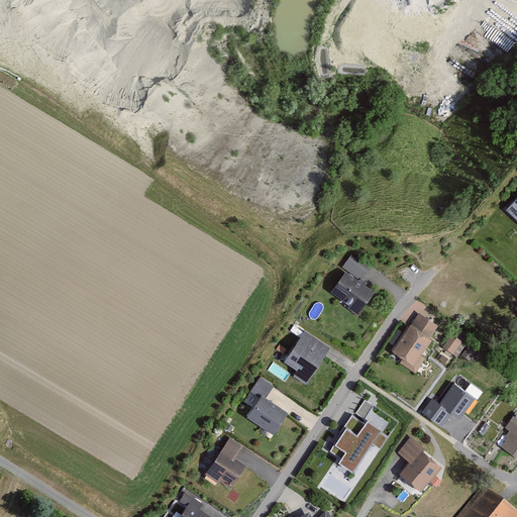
[(516,198),(515,196),(502,209),(516,223),(516,198)]
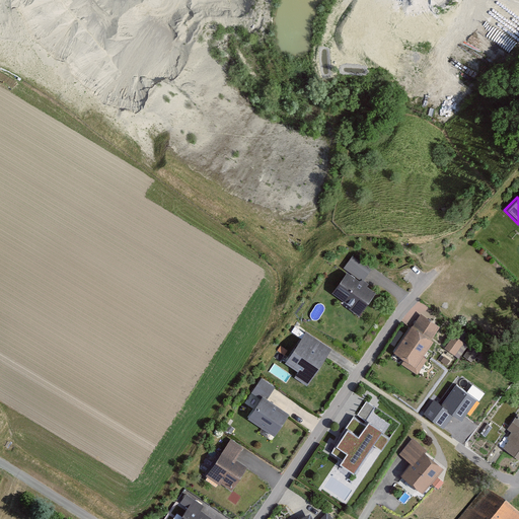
[(368,270),(351,258),(325,297),(357,318),(375,291),(361,282),(368,270)]
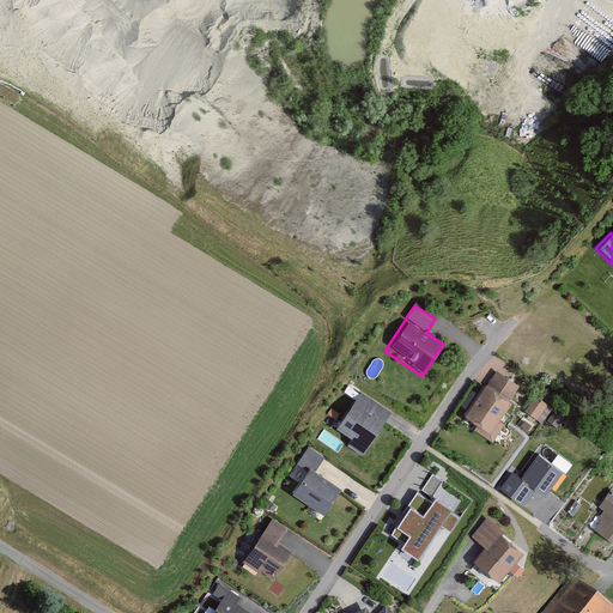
[(497,378),(469,419),(492,435),(520,394),(497,378)]
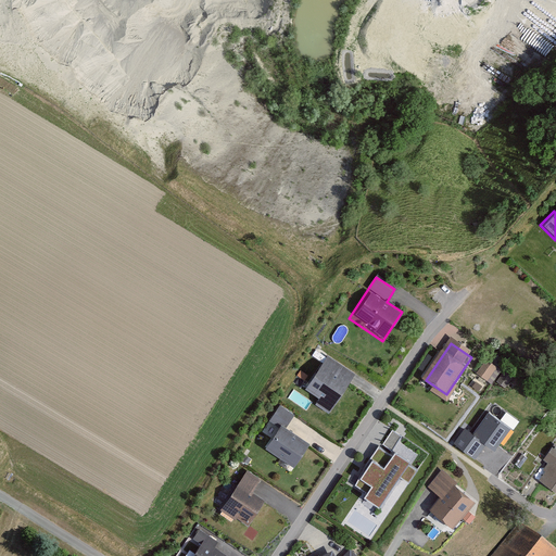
[(501,367),(485,357),(477,370),(492,380),(501,367)]
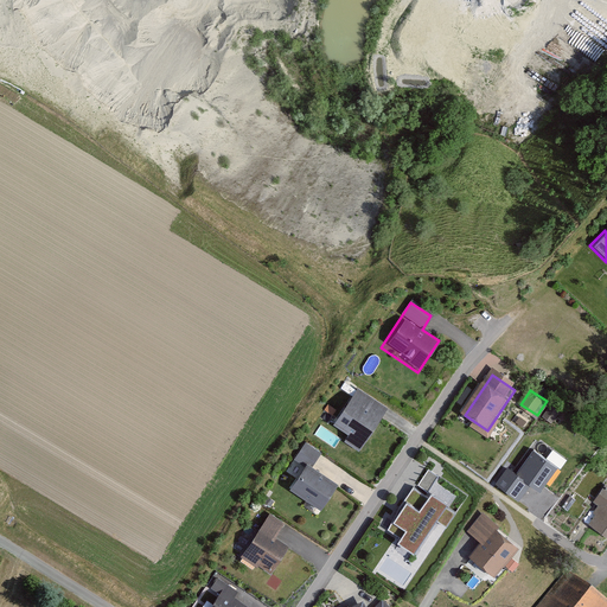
[(379,417),(353,398),(336,422),(362,441),(379,417)]
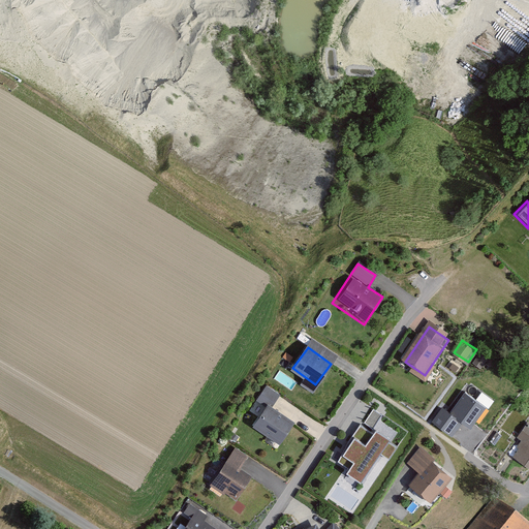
[(280,395),(267,384),(260,393),(275,403),(280,395)]
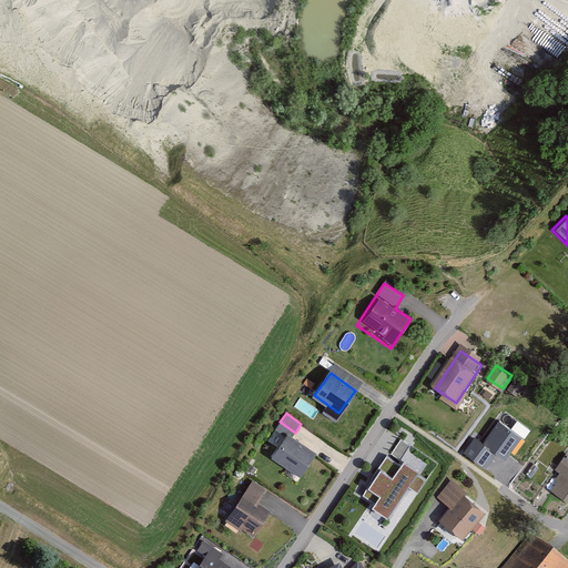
[(521,438),(499,424),(484,446),(475,440),(466,454),(486,467),(495,454),(506,460),(521,438)]
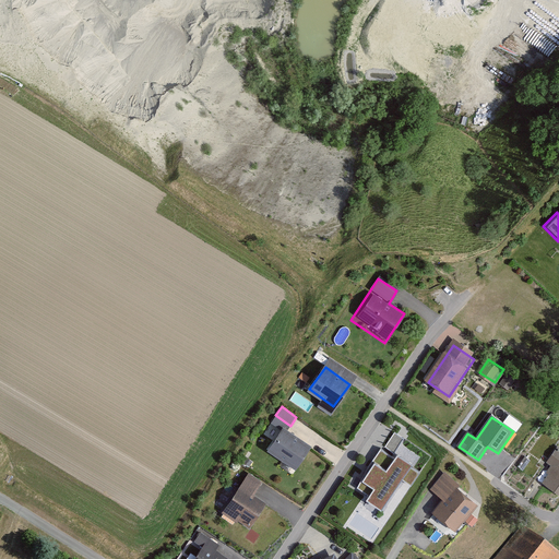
[(313,448),(285,429),(270,451),(298,471),(313,448)]
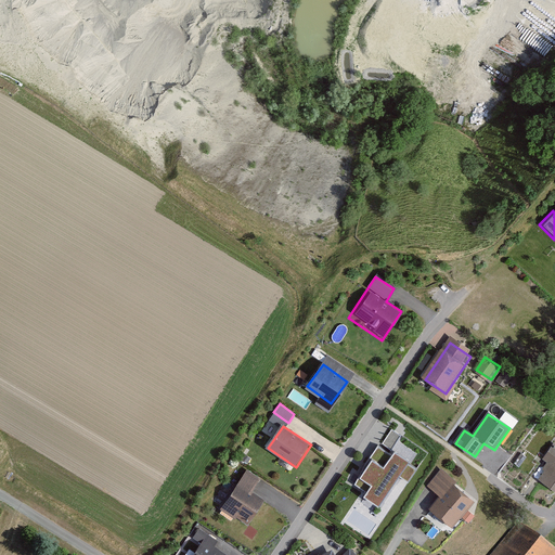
[(391,447),(400,433),(392,428),(384,441),(391,447)]
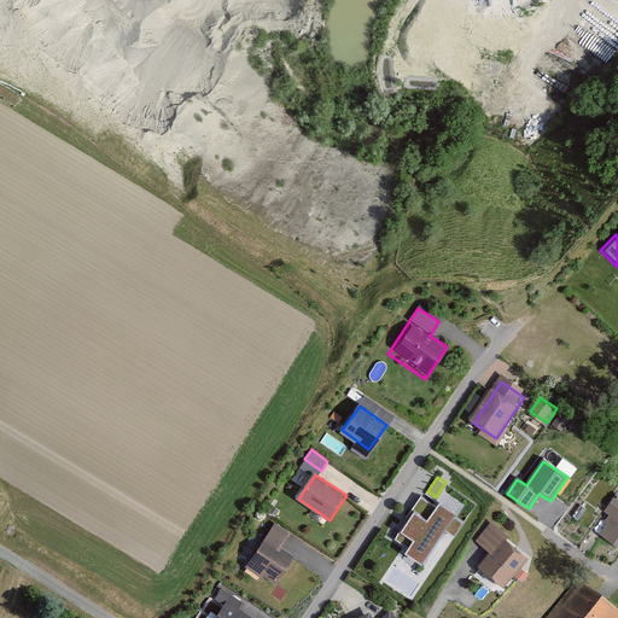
[(617,549),(617,496),(613,494),(584,542),(612,559),(617,549)]
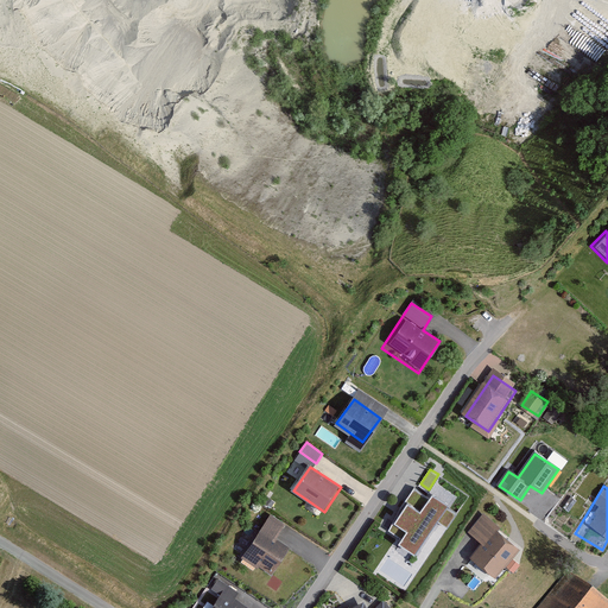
[(398,533),(391,544),(411,556),(443,507),(423,494),(411,513),(399,506),(386,525),(398,533)]
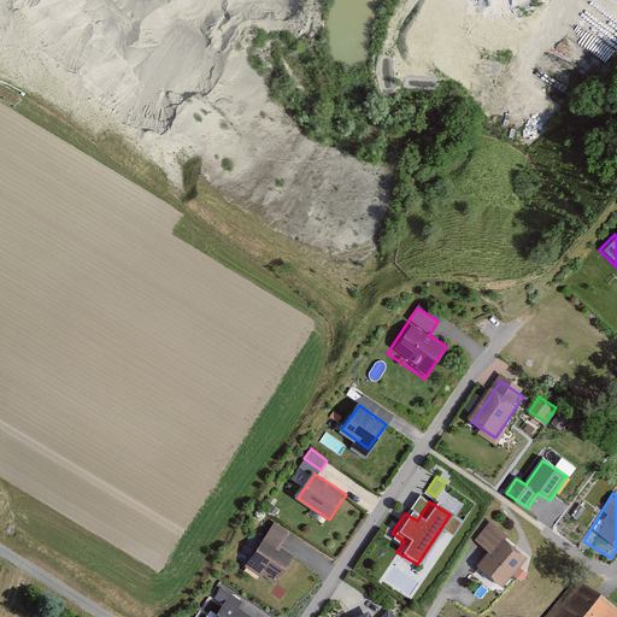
[(286,532),(272,522),(245,562),(275,581),(293,554),(277,545),(286,532)]
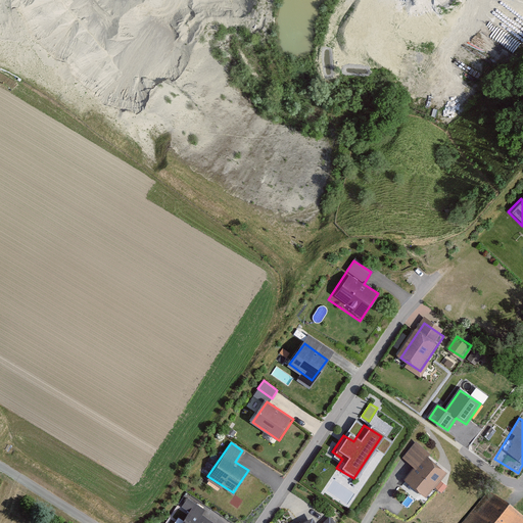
[(433,454),(412,479),(432,496),(454,471),(433,454)]
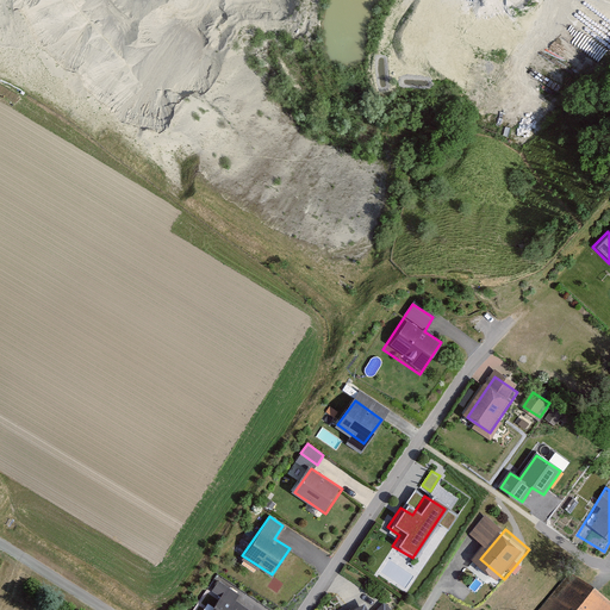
[(609,609),(609,603),(568,572),(539,609),(609,609)]
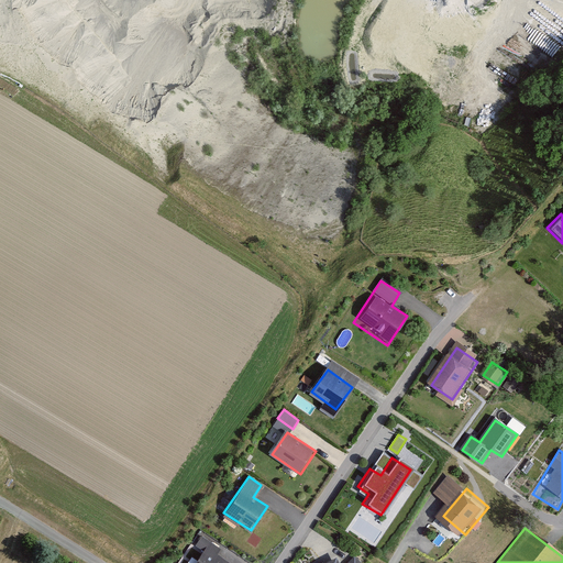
[(220,548),(199,533),(195,540),(203,547),(192,562),(232,562),(217,553),(220,548)]
